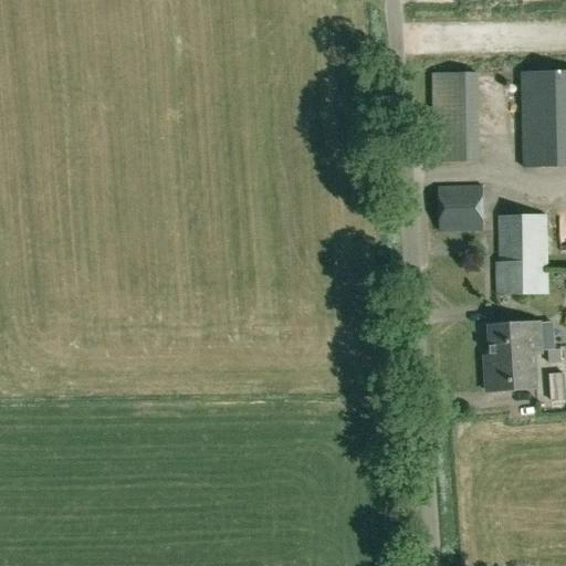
[(565,71),(521,72),(521,97),(565,96),(565,71)]
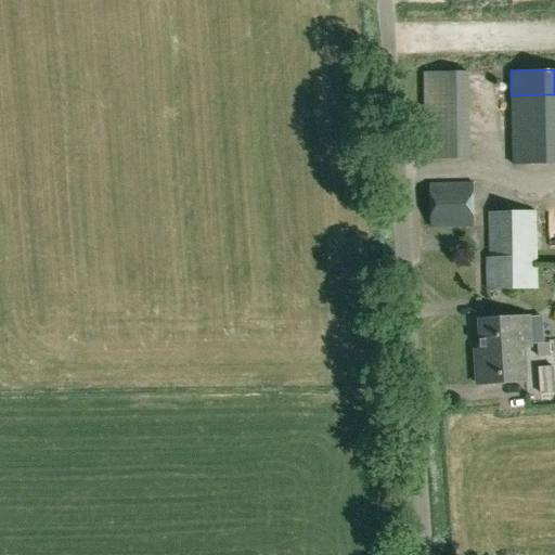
[(430,227),(474,226),(473,182),(429,183),(430,227)]
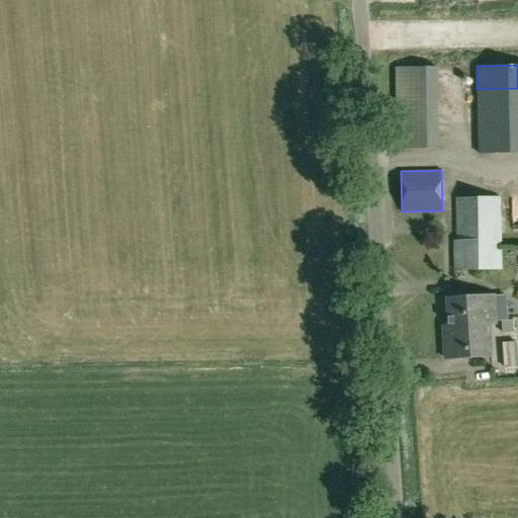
[(453,269),(500,269),(499,196),(455,197),(456,239),(453,239),(453,269)]
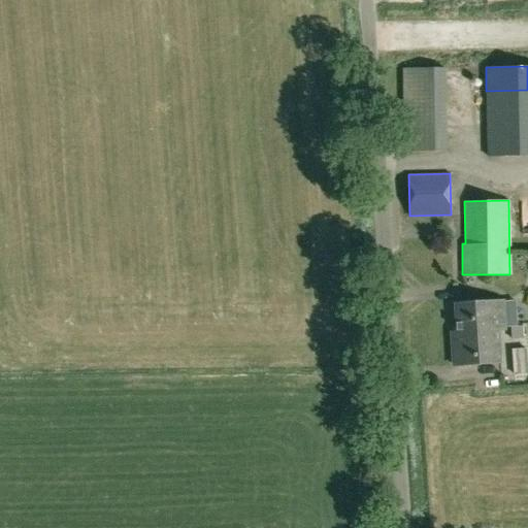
[(454,364),(500,362),(497,301),(457,303),(459,343),(453,343),(454,364)]
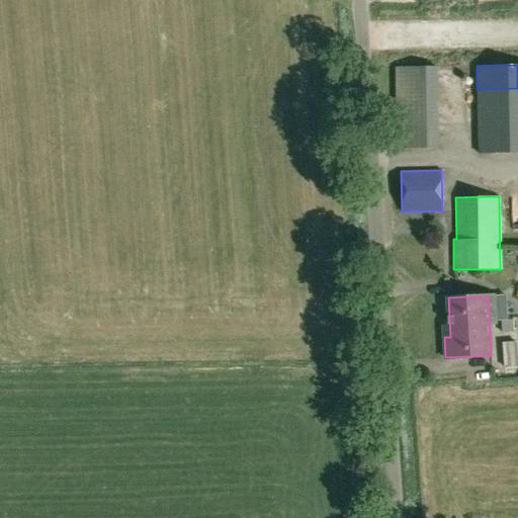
[(514,321),(503,321),(503,334),(514,334),(514,321)]
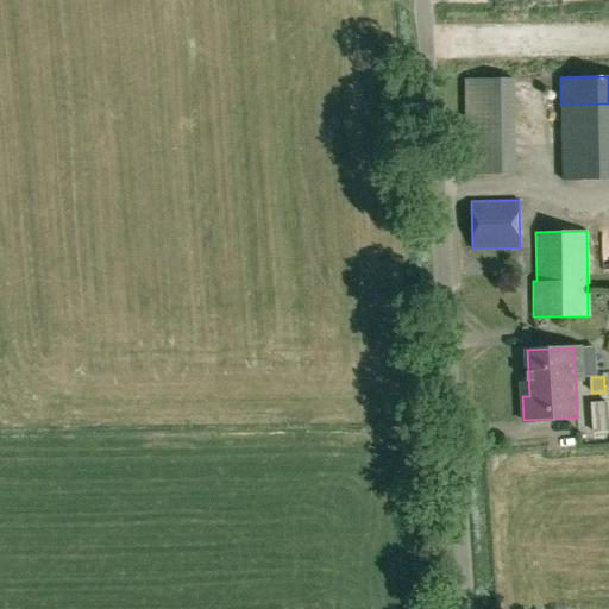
[(608,402),(592,403),(594,433),(608,432),(608,402)]
